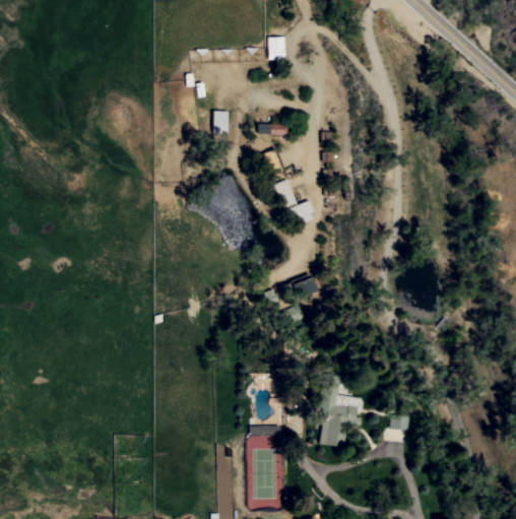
[(286,59),(270,60),(270,37),(286,37),(286,59)]
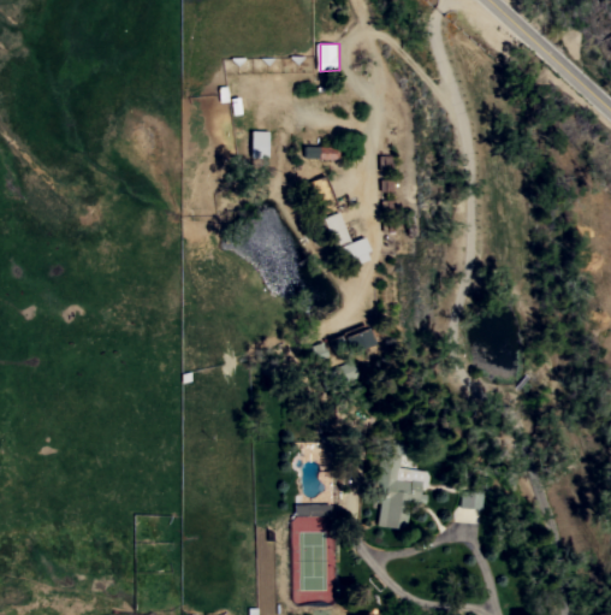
[(272,131),(272,159),(254,158),(255,131),(272,131)]
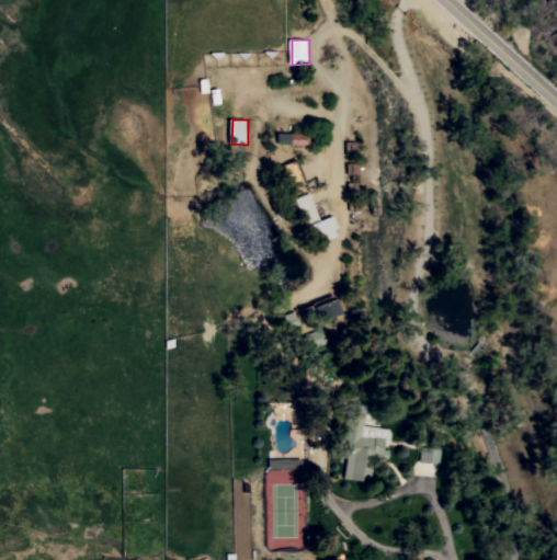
[(307,135),(310,135),(310,146),(307,146),(292,146),(292,145),(280,145),(280,134),(307,135)]
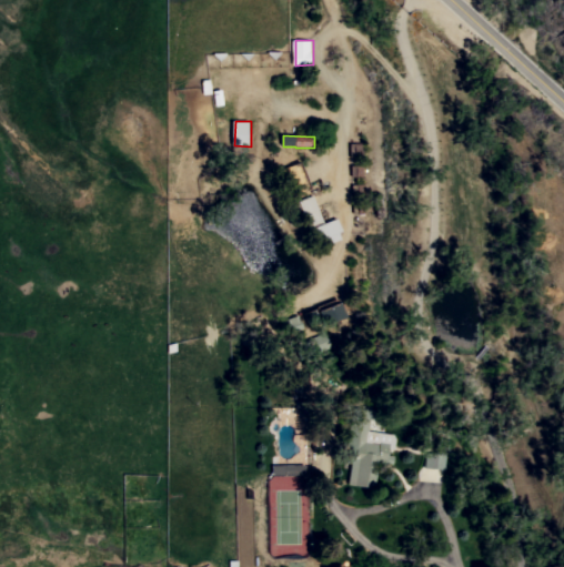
[(363,143),(363,158),(352,158),(351,144),(363,143)]
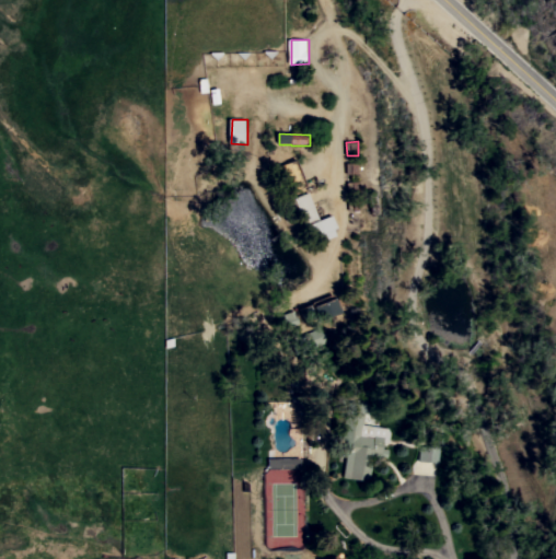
[(308,186),(290,193),(282,173),(285,172),(282,165),(298,160),(308,186)]
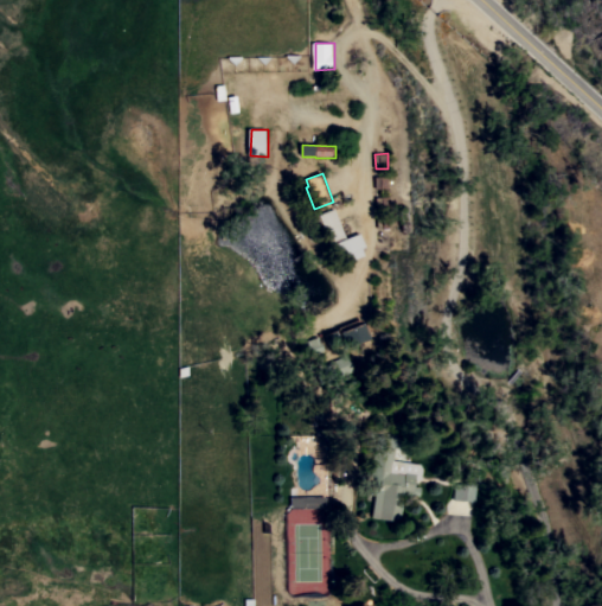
[(346,238),(359,234),(365,248),(362,249),(364,255),(344,263),(340,257),(337,259),(319,215),(334,209),(346,238)]
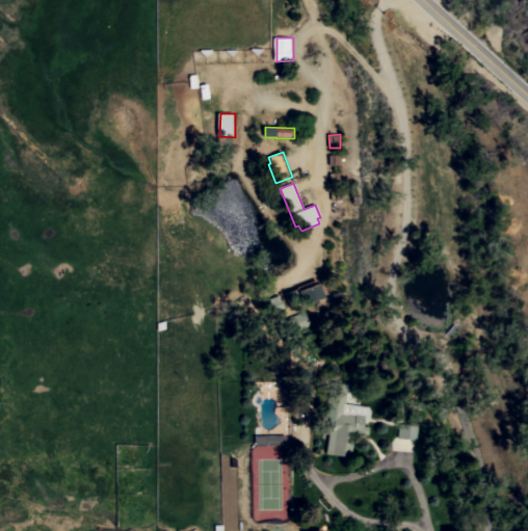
[(298,292),(318,284),(324,297),(305,306),(302,301),(291,307),(286,294),(297,289),(298,292)]
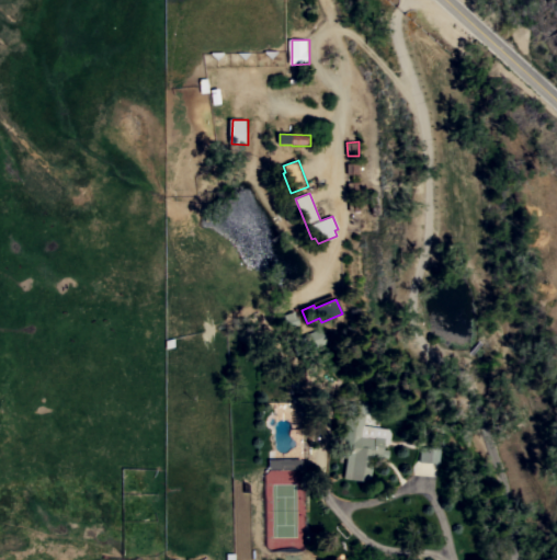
[(302,324),(287,330),(282,317),(296,311),(302,324)]
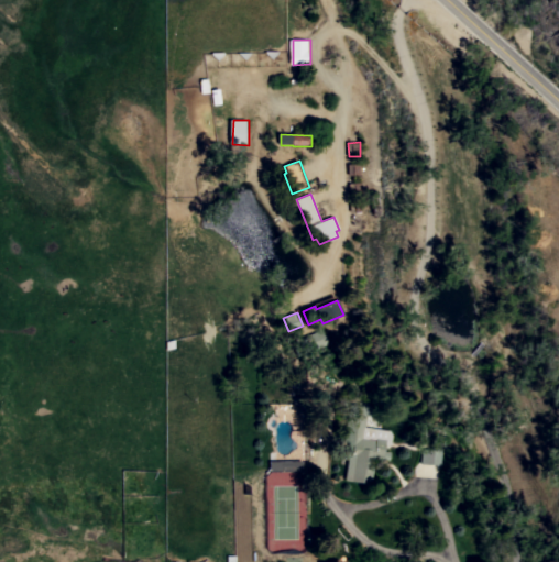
[(374,439),(375,429),(391,431),(393,436),(392,445),(386,444),(385,452),(392,452),(391,460),(384,460),(383,463),(375,462),(373,484),(347,481),(350,460),(346,459),(347,453),(343,453),(351,405),(370,407),(365,437),(374,439)]
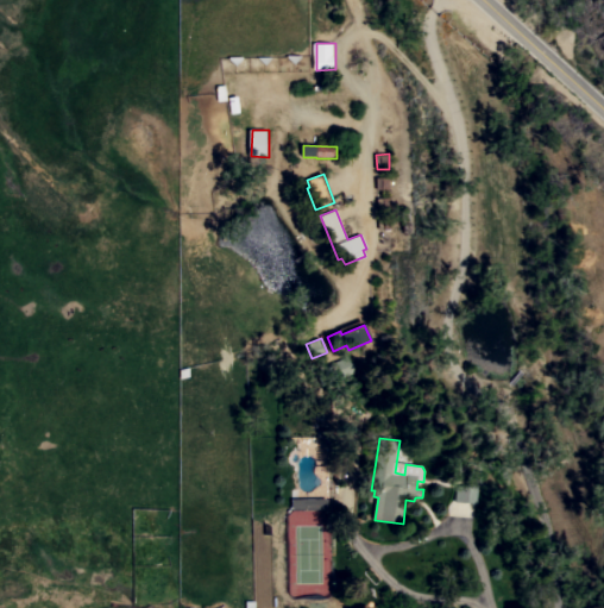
[(457,486),(477,488),(476,503),(455,502),(457,486)]
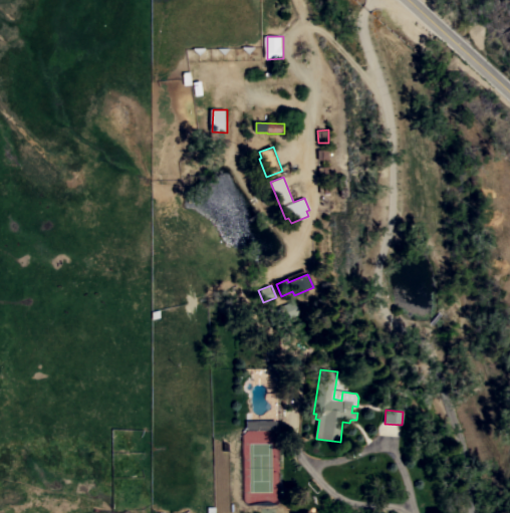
[(279,421),(279,430),(248,431),(248,421),(279,421)]
